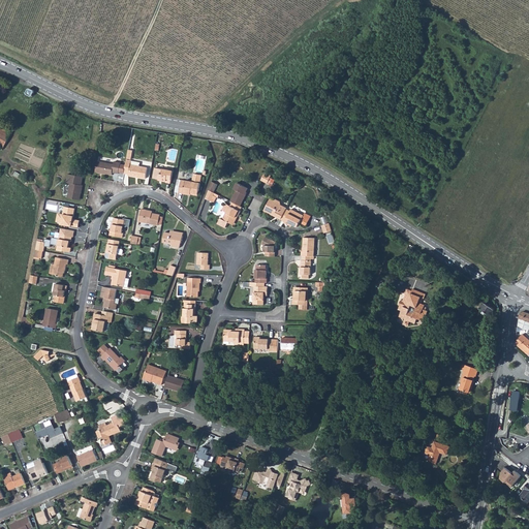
[(28,88),(27,89),(24,93),(25,95),(30,97),(31,96),(33,92),(32,90),(28,88)]
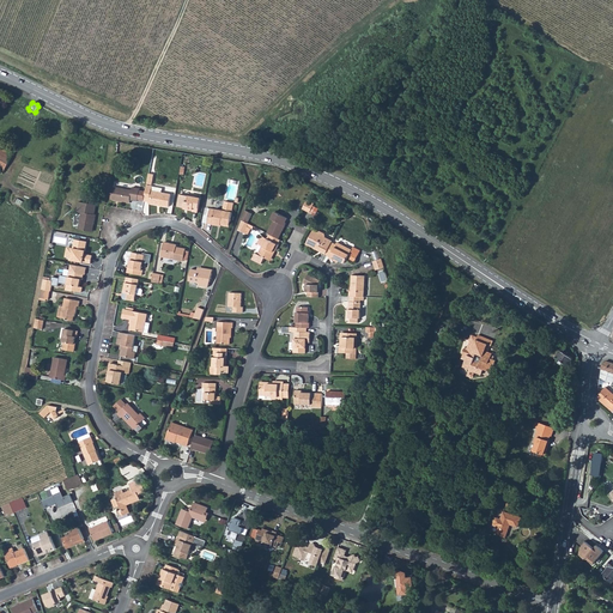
[(0,149),(0,171),(2,174),(13,156),(0,149)]
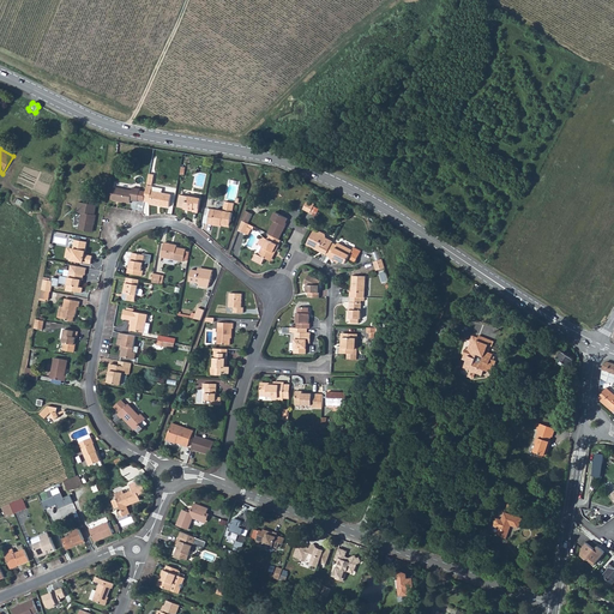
[(145,192),(144,202),(149,202),(149,204),(157,205),(158,203),(160,204),(160,205),(169,208),(170,194),(161,193),(162,188),(146,186),(145,192)]
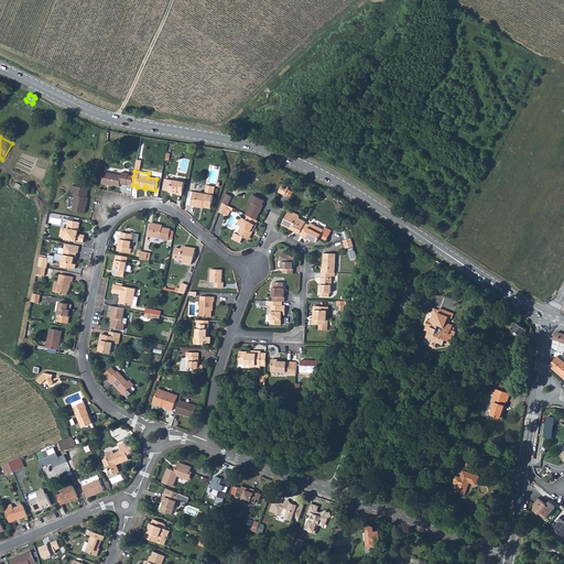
[(127,185),(127,184),(128,175),(129,174),(121,173),(121,175),(104,172),(102,183),(119,186),(120,184),(127,185)]
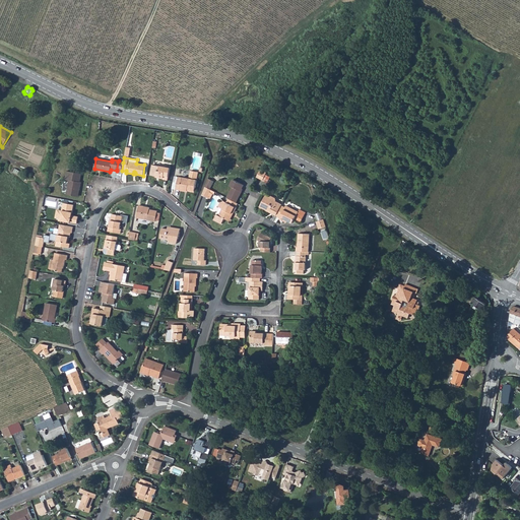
[(151,175),(155,176),(158,177),(158,178),(164,179),(168,180),(170,168),(166,167),(166,168),(152,165),(151,175)]
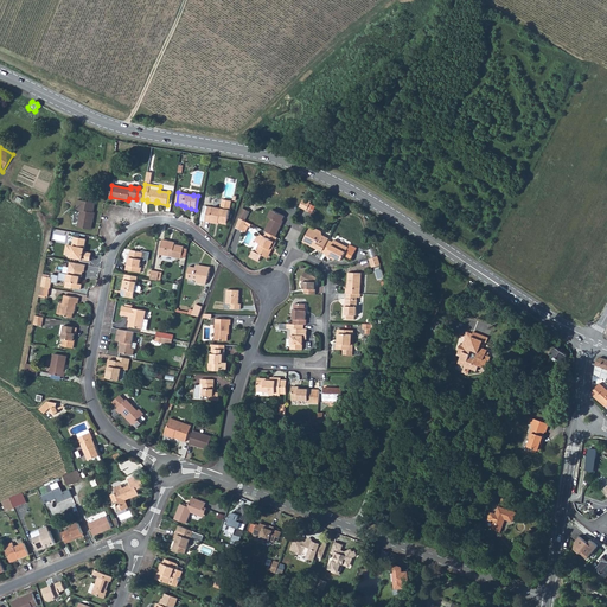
[(205,222),(210,223),(210,222),(218,223),(227,224),(229,211),(231,202),(222,199),(221,209),(212,208),(212,209),(208,208),(205,222)]
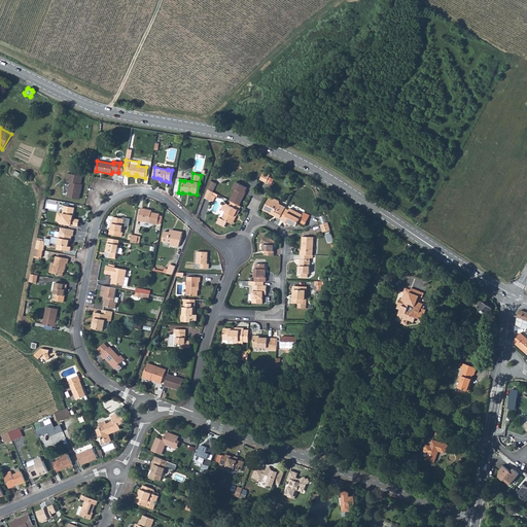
[(262,173),(259,179),(266,183),(269,177),(262,173)]
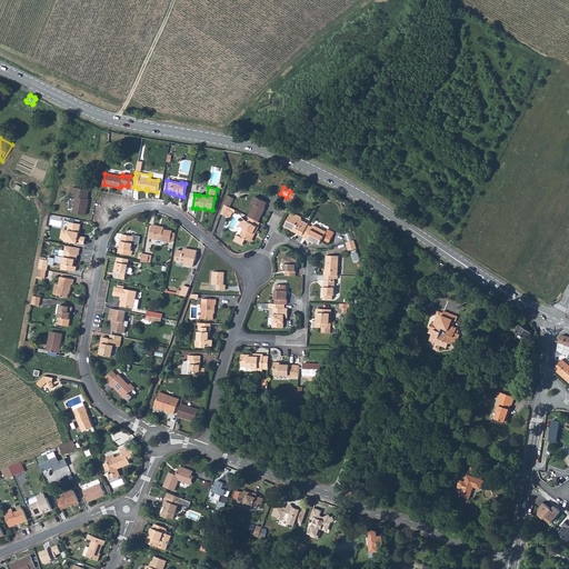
[(72,188),(71,197),(76,198),(72,213),(85,216),(86,208),(87,209),(89,200),(88,199),(89,190),(72,188)]
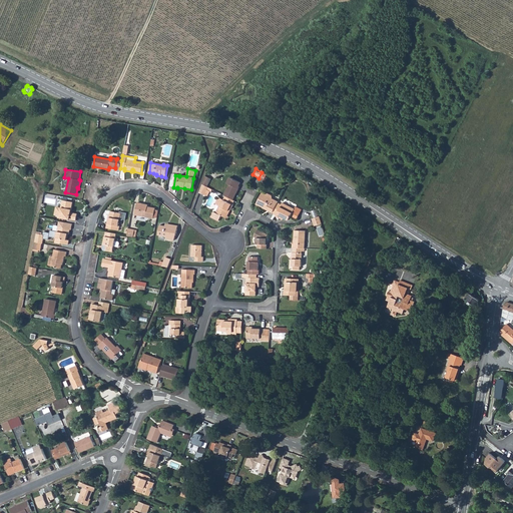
[(267,174),(262,172),(259,178),(264,181),(267,174)]
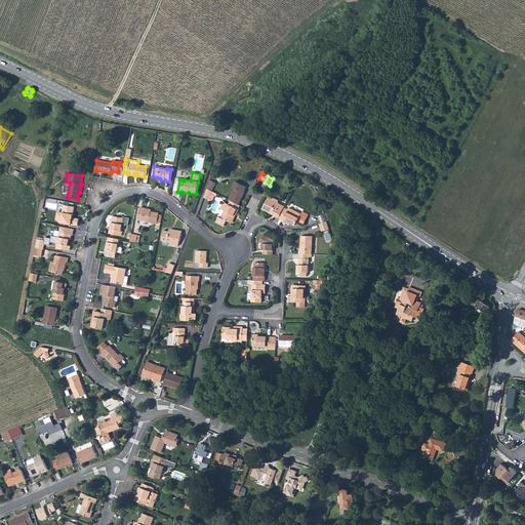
[(209,179),(206,188),(211,191),(215,183),(209,179)]
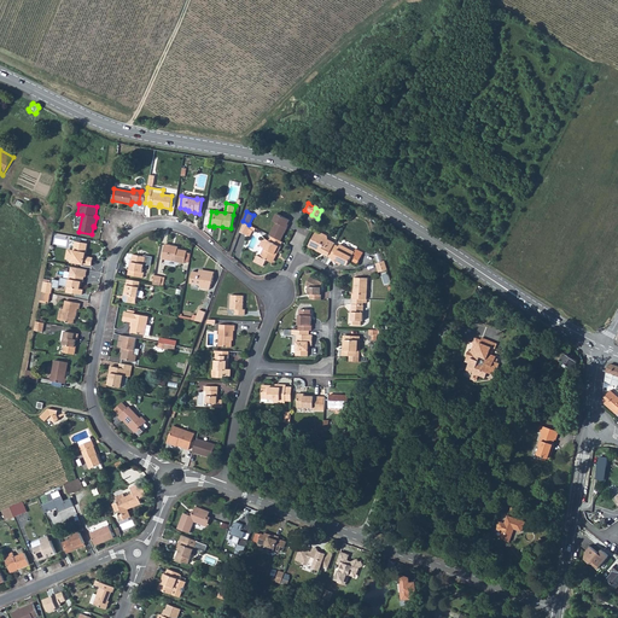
[(277,222),(269,235),(270,235),(280,240),(286,227),(290,220),(278,214),(273,221),(277,222)]
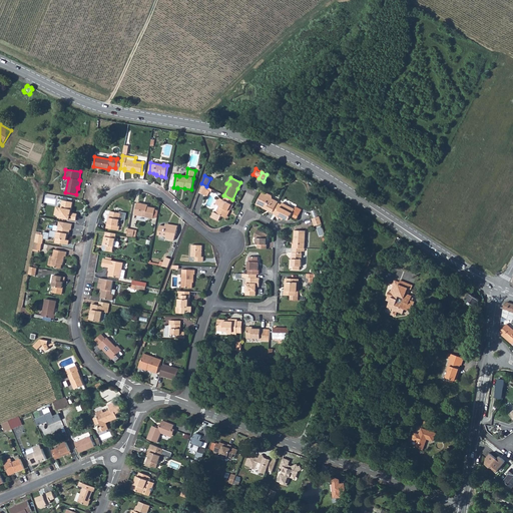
[(206,186),(201,183),(198,192),(203,194),(207,187),(206,186)]
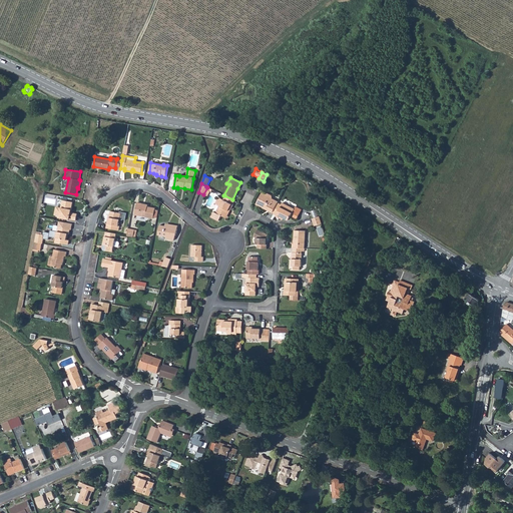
[(255,204),(262,208),(263,207),(269,210),(269,211),(272,213),(273,212),(278,203),(278,202),(271,199),(272,198),(271,196),(268,194),(265,195),(262,193),(255,204)]
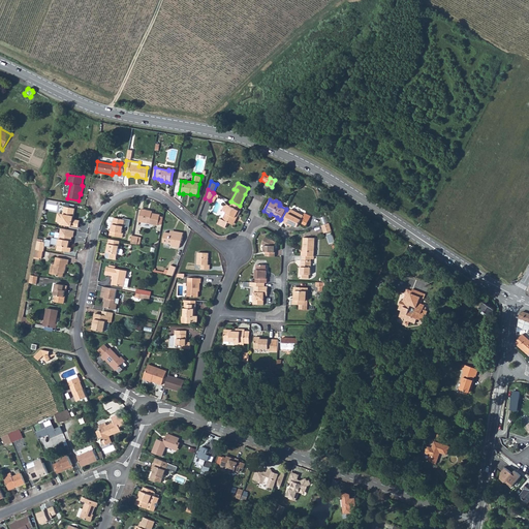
[(240,206),(231,201),(226,213),(225,213),(222,219),(220,218),(218,223),(225,227),(228,222),(231,223),(237,215),(238,216),(241,211),(240,210),(242,207),(240,206)]
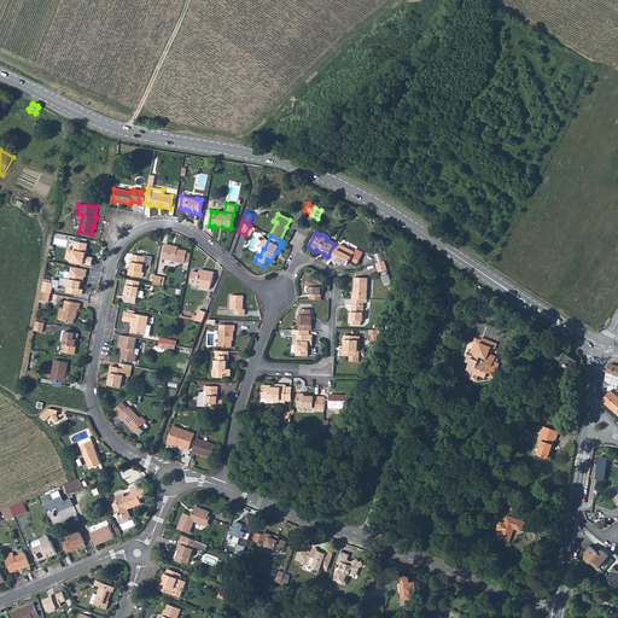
[(74,251),(73,261),(75,263),(92,267),(93,258),(85,257),(85,256),(83,256),(85,254),(86,254),(87,244),(76,243),(74,251)]
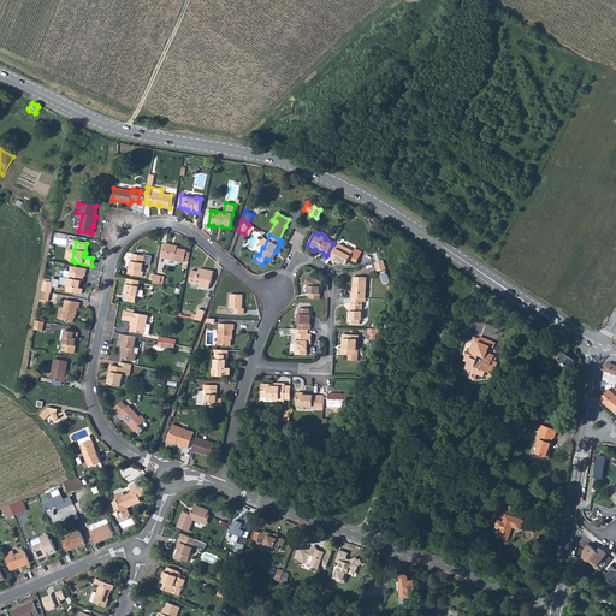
[(165,243),(163,259),(184,262),(187,250),(177,249),(177,248),(171,247),(171,244),(165,243)]
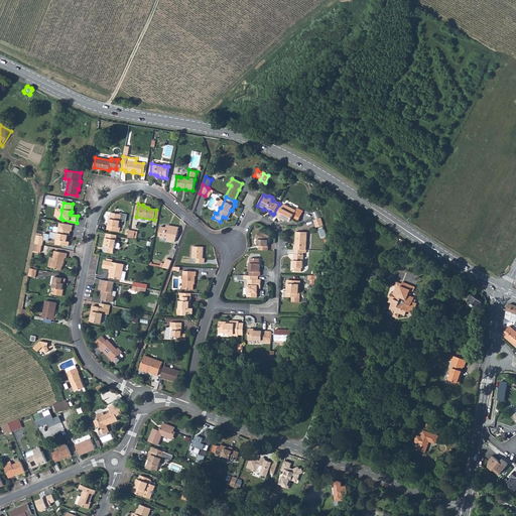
[(279,205),(274,214),(277,216),(281,218),(284,219),(289,222),(291,218),(295,211),(283,205),(282,207),(279,205)]
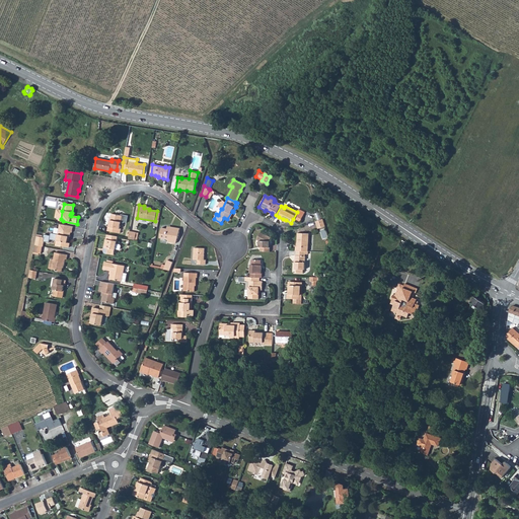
[(304,212),(298,209),(297,212),(293,219),(299,222),(304,212)]
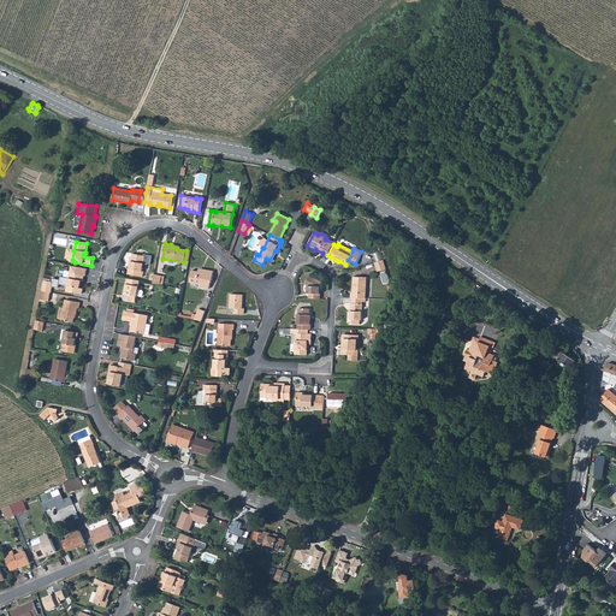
[(130,270),(129,270),(128,274),(143,278),(143,272),(142,272),(143,265),(147,265),(150,265),(152,256),(143,255),(143,256),(132,255),(132,260),(130,270)]
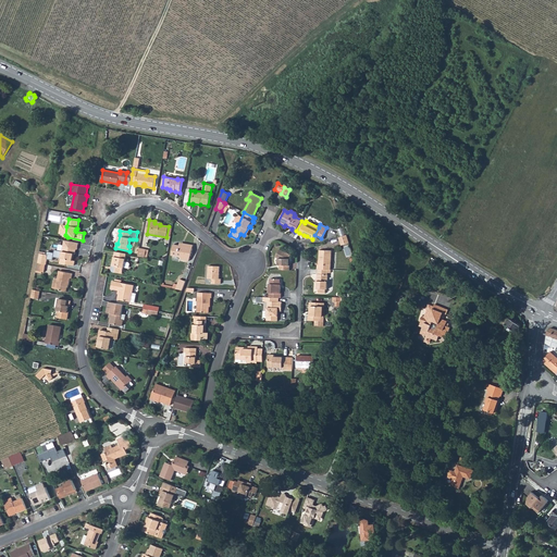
[(346,235),(338,237),(341,245),(348,242),(346,235)]
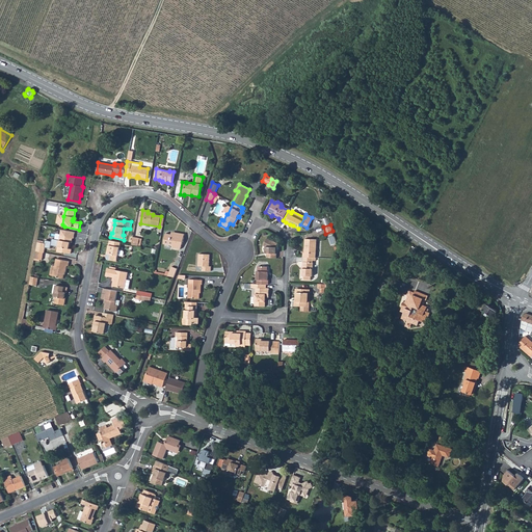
[(57,246),(56,251),(70,255),(71,249),(69,249),(70,243),(71,243),(72,238),(73,239),(74,233),(60,230),(58,241),(52,239),(51,245),(57,246)]
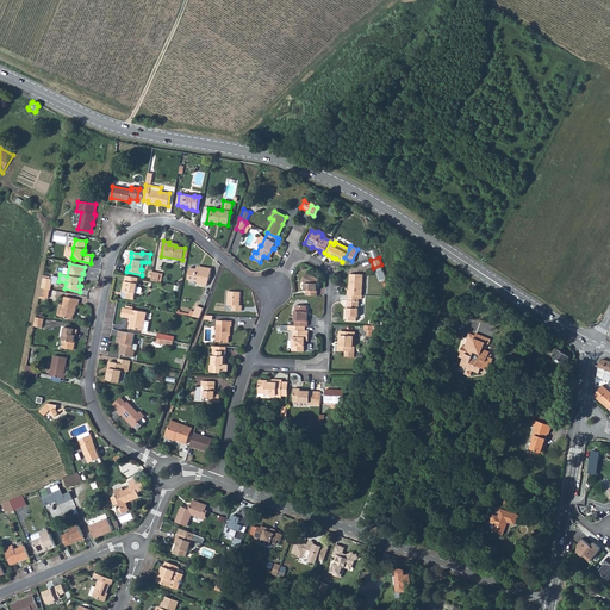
[(197,269),(190,268),(188,280),(198,281),(198,285),(203,285),(206,286),(209,280),(211,268),(200,267),(200,269),(197,269)]
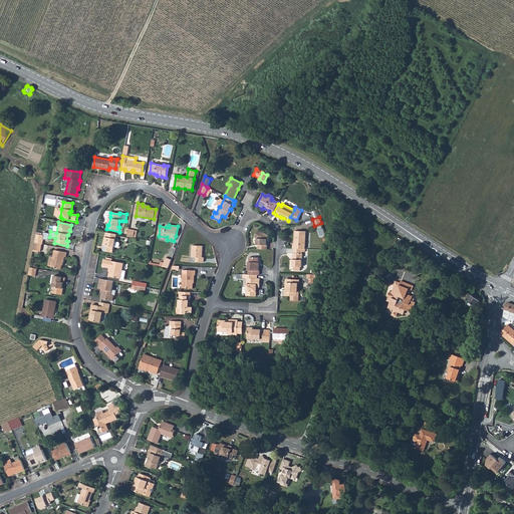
[(268,235),(258,230),(254,237),(257,239),(257,245),(258,245),(258,249),(267,249),(267,245),(267,239),(268,239),(268,235)]
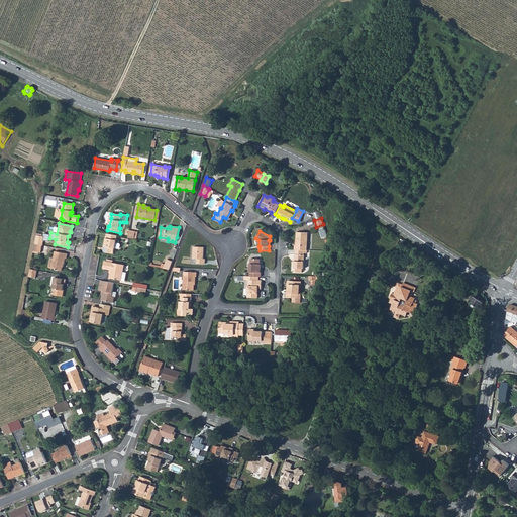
[(295,245),(294,249),(295,249),(304,250),(306,250),(307,232),(296,232),(296,239),(297,239),(296,245),(295,245)]
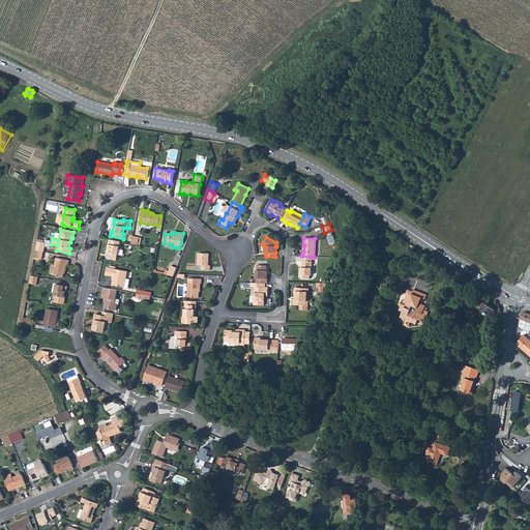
[(109,240),(107,254),(107,257),(107,258),(107,259),(108,259),(116,261),(118,255),(121,256),(123,255),(123,252),(122,251),(119,249),(120,242),(109,240)]
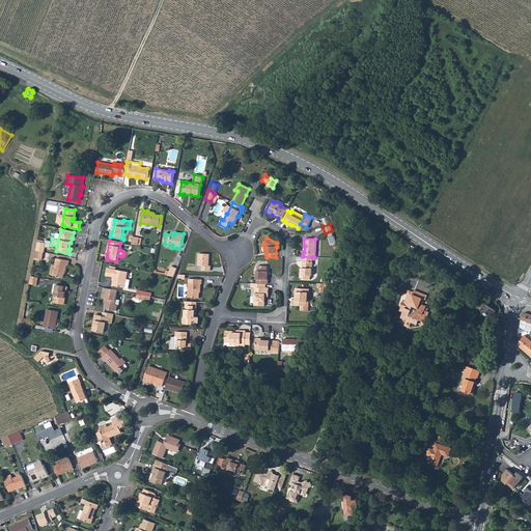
[(37,243),(36,250),(44,252),(45,252),(46,245),(45,244),(37,243)]
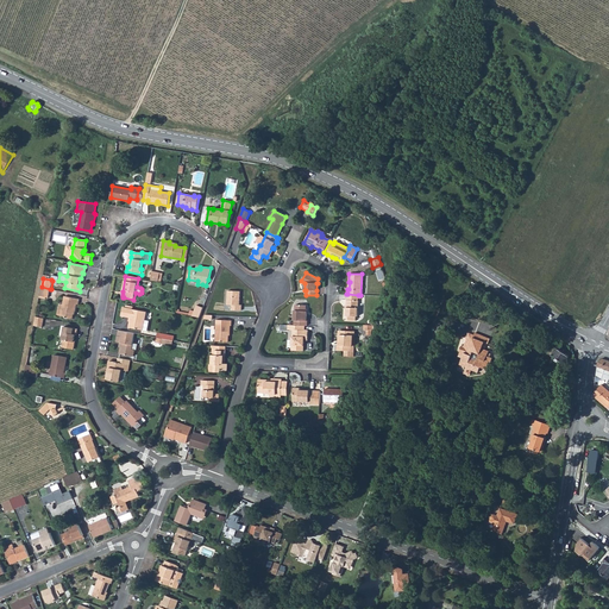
[(42,287),(39,295),(46,296),(49,297),(50,289),(42,287)]
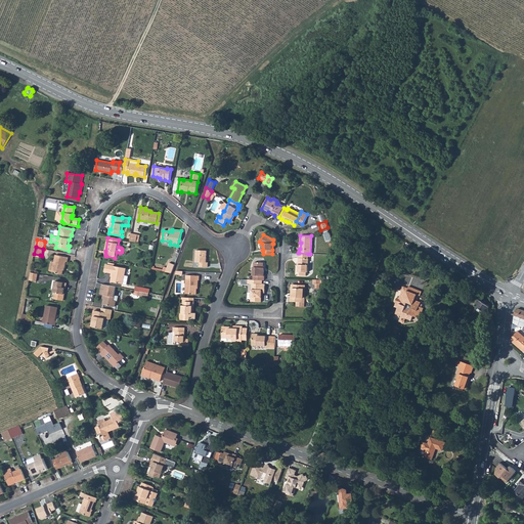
[(197,251),(195,263),(200,263),(200,267),(208,267),(208,263),(206,263),(207,251),(197,251)]
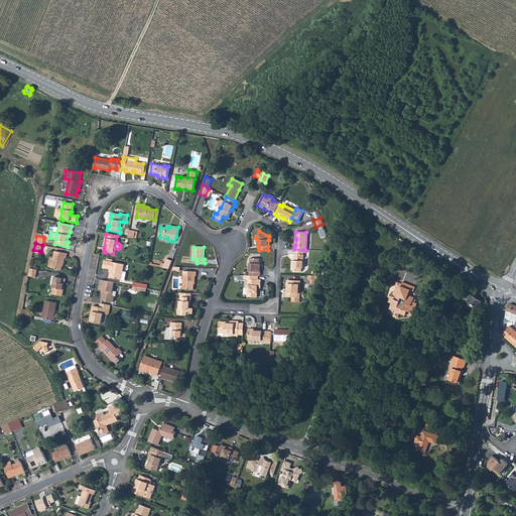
[(303,250),(294,249),(294,254),(293,254),(293,267),(295,267),(295,270),(296,271),(301,271),(301,268),(302,268),(303,254),(303,250)]
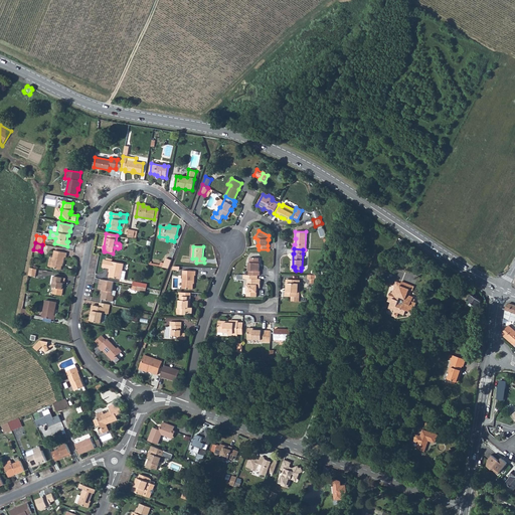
[(51,262),(50,267),(55,268),(55,269),(61,270),(62,263),(63,263),(64,256),(66,258),(66,252),(54,250),(53,258),(52,262),(51,262)]
